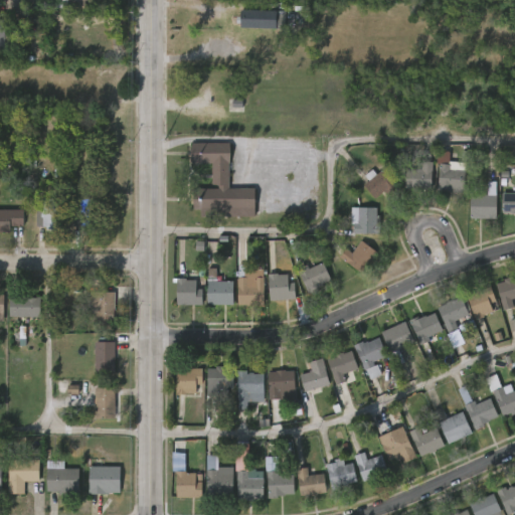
[(86,0),(86,8),(56,9),(55,0),(86,0)]
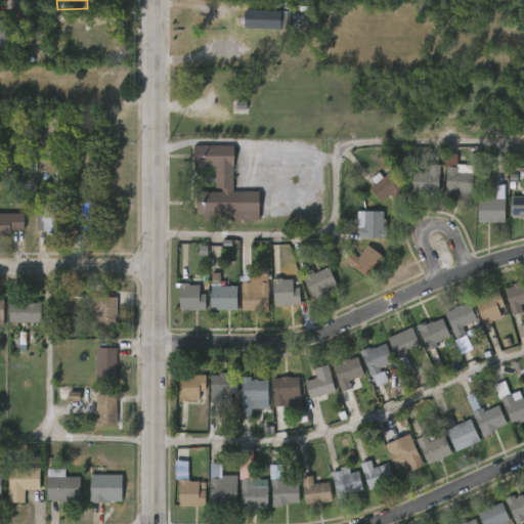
[(279,10),(278,30),(243,29),(243,9),(279,10)]
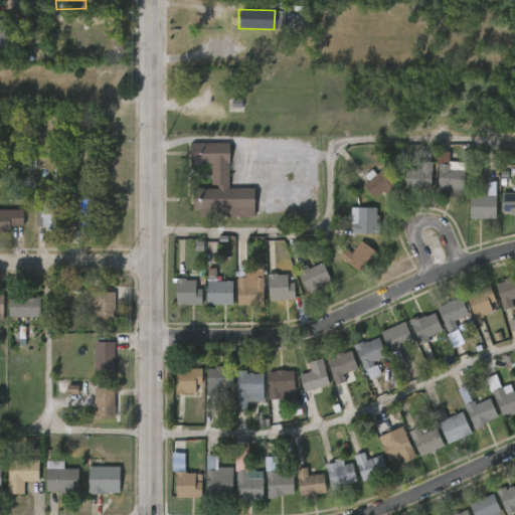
[(29,14),(29,25),(11,25),(11,39),(16,40),(16,55),(0,54),(0,20),(10,20),(10,13),(29,14)]
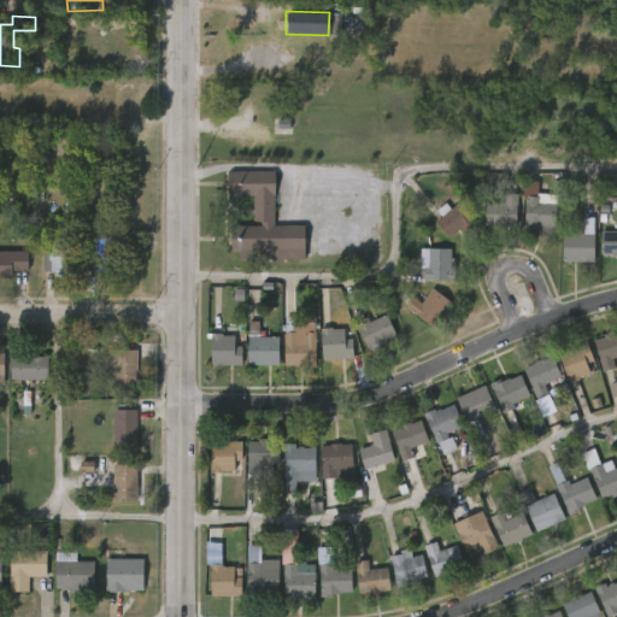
[(271,89),(270,115),(262,115),(262,119),(239,119),(240,103),(245,103),(245,94),(250,94),(250,89),(271,89)]
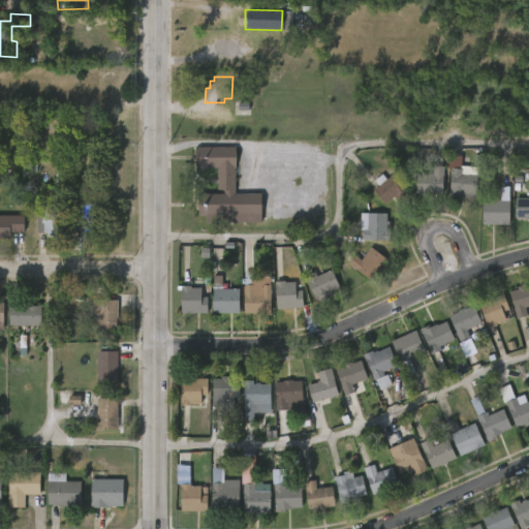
[(232,167),(232,193),(260,193),(259,223),(204,222),(204,215),(197,215),(197,193),(215,194),(215,168),(194,167),(194,147),(235,147),(234,167),(232,167)]
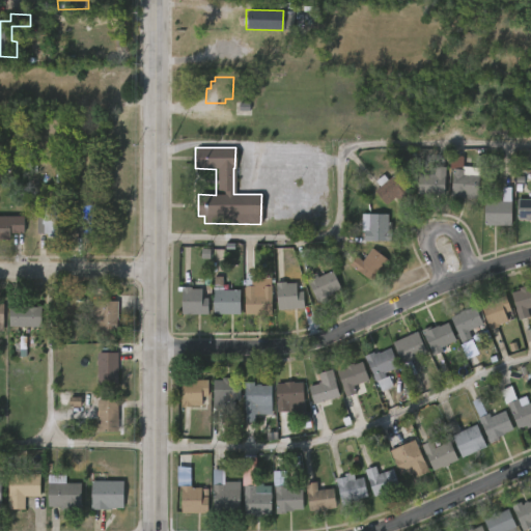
[(484,152),(483,169),(478,169),(477,195),(459,194),(459,197),(449,196),(450,156),(463,156),(463,166),(476,167),(477,151),(484,152)]
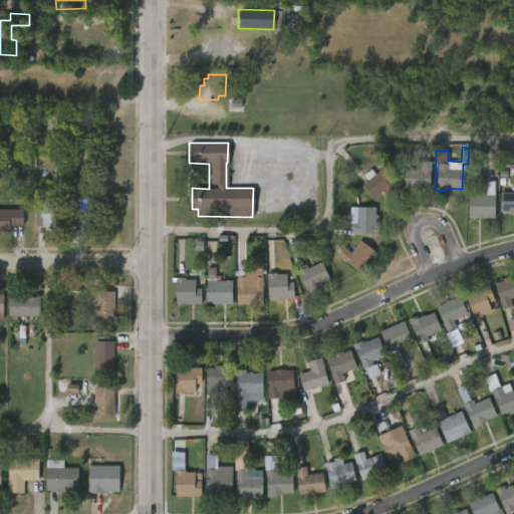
[(433,162),(432,189),(406,188),(407,169),(422,170),(423,162),(433,162)]
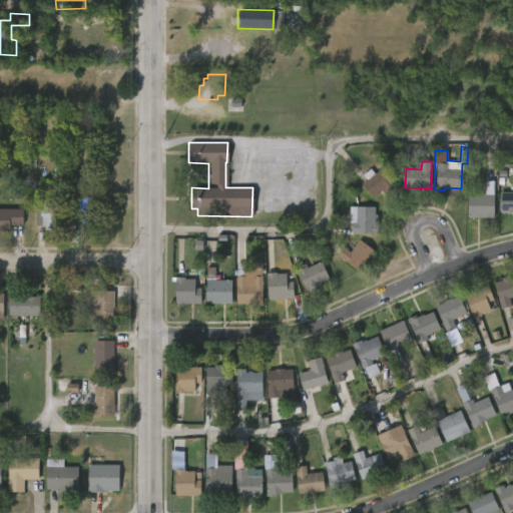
[(381,167),(398,187),(387,196),(381,190),(372,198),(361,184),(366,180),(362,175),(369,168),(374,173),(381,167)]
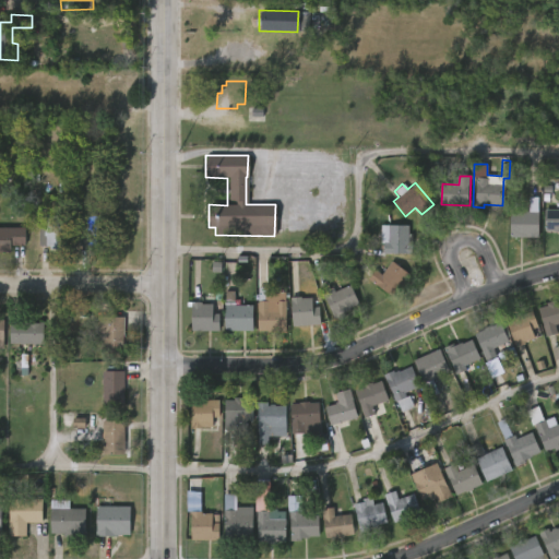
[(536,199),(537,237),(508,237),(508,211),(527,211),(527,197),(536,197),(536,199)]
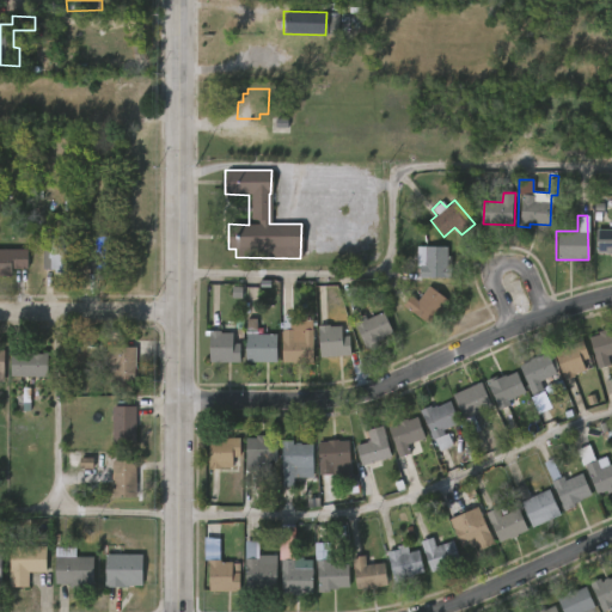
[(611,252),(607,254),(607,251),(595,251),(595,228),(607,228),(607,221),(611,221),(611,252)]
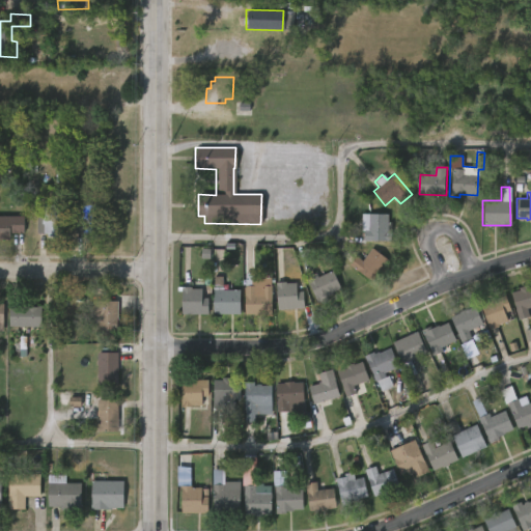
[(101,204),(100,235),(84,235),(84,233),(73,233),(73,216),(80,216),(80,204),(101,204)]
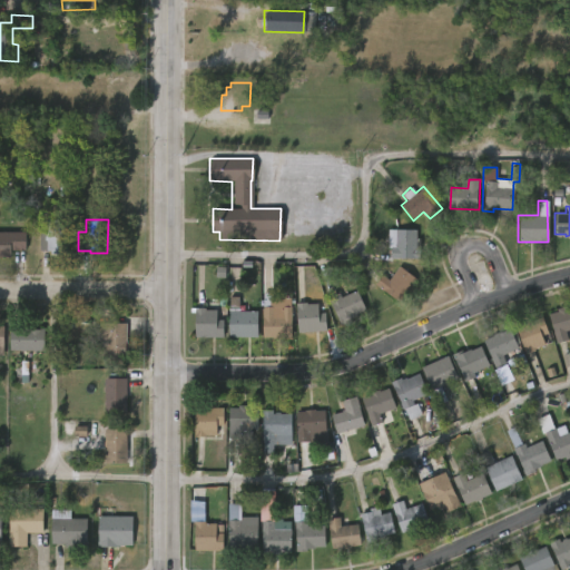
[(68,220),(68,255),(50,254),(50,251),(39,251),(39,234),(47,234),(47,220),(68,220)]
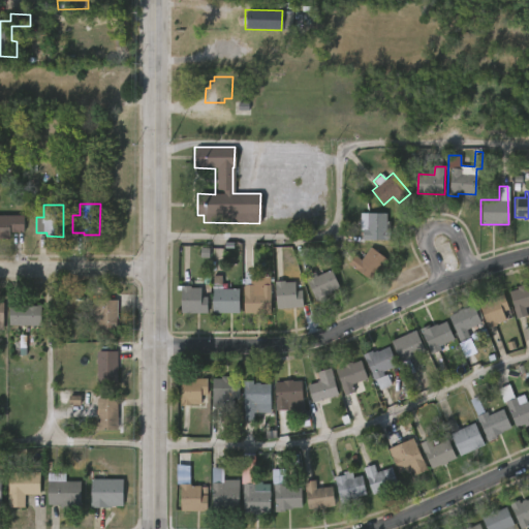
[(385,213),(384,229),(389,229),(389,241),(362,240),(363,228),(366,228),(366,213),(385,213)]
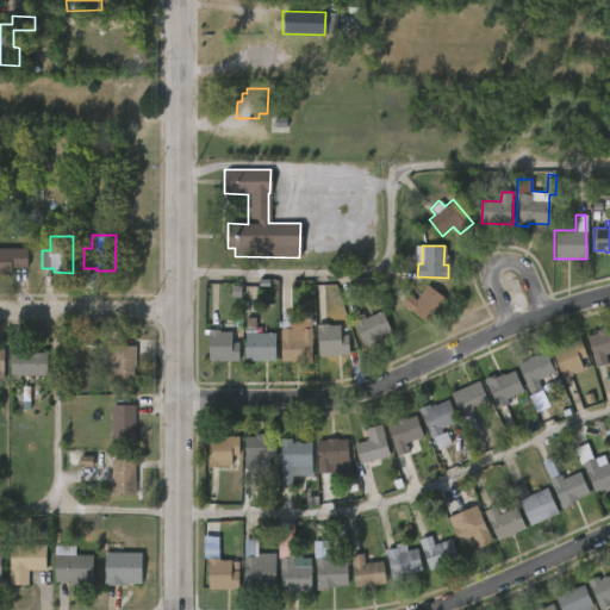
[(12,277),(0,277),(0,249),(29,249),(29,269),(12,269),(12,277)]
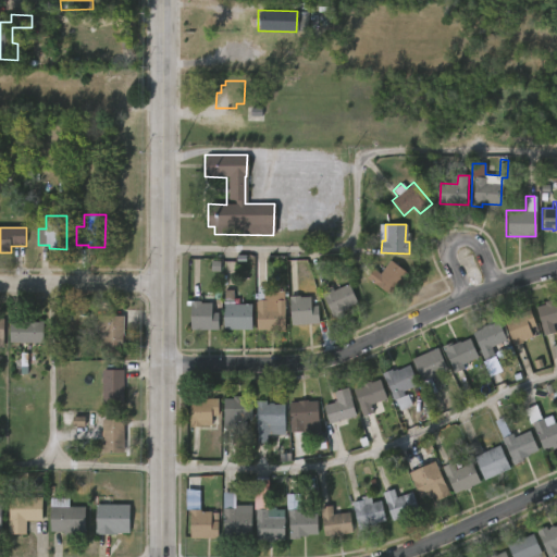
[(406,273),(400,280),(403,283),(397,289),(395,287),(388,295),(366,276),(372,268),(379,273),(390,260),(406,273)]
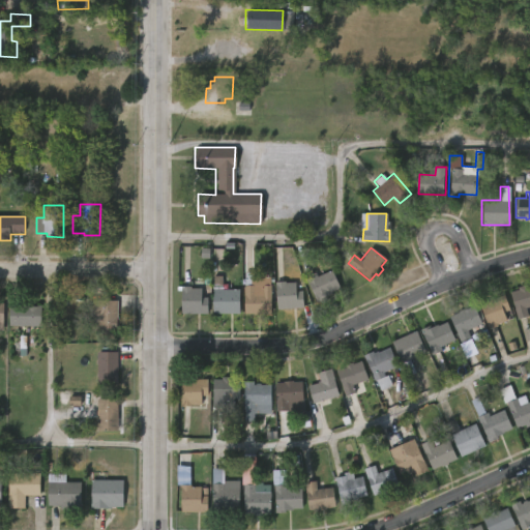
[(308,265),(313,273),(314,272),(316,276),(330,269),(340,287),(329,292),(330,294),(316,301),(301,269),(308,265)]
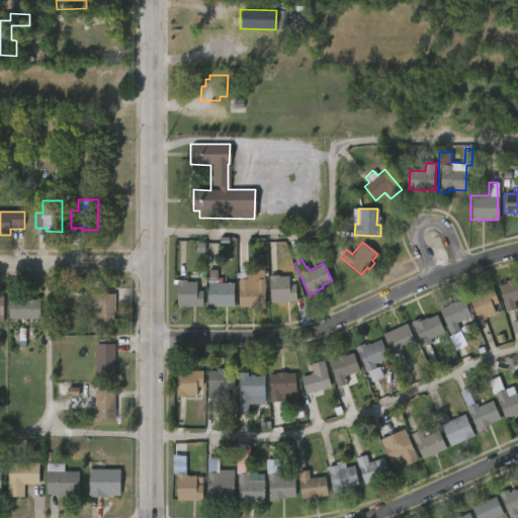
[(256,272),(256,287),(262,287),(262,295),(264,295),(264,308),(253,307),(253,308),(237,307),(238,289),(237,289),(238,266),(245,266),(244,271),(256,272)]
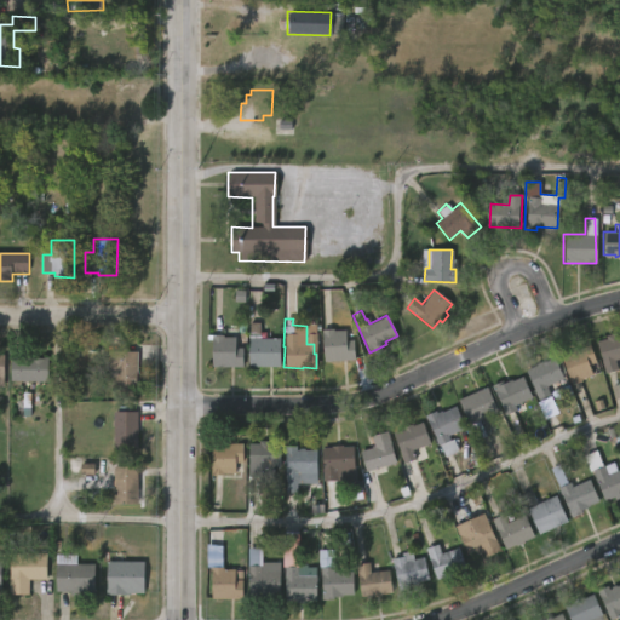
[(257,322),(257,338),(279,338),(279,367),(247,367),(246,322),(257,322)]
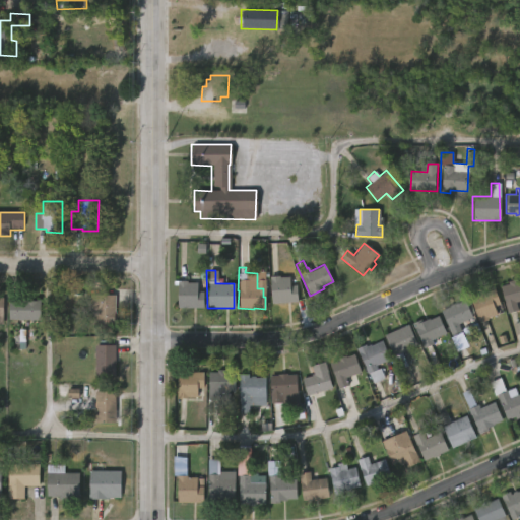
[(278,275),(278,278),(288,277),(289,285),(295,285),(296,302),(270,304),(268,276),(278,275)]
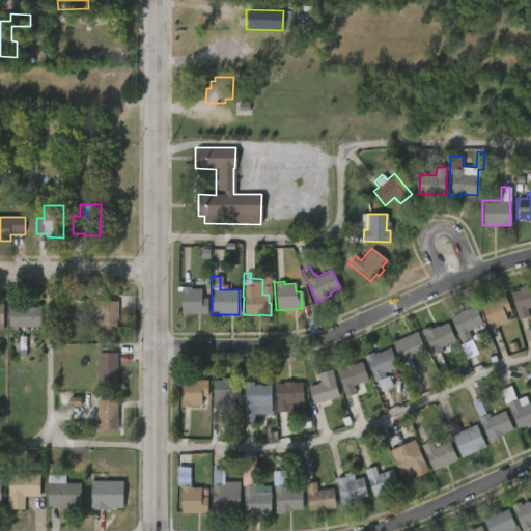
[(526,284),(527,288),(530,286),(530,306),(524,308),(527,316),(515,320),(508,295),(518,291),(516,289),(522,288),(521,286),(526,284)]
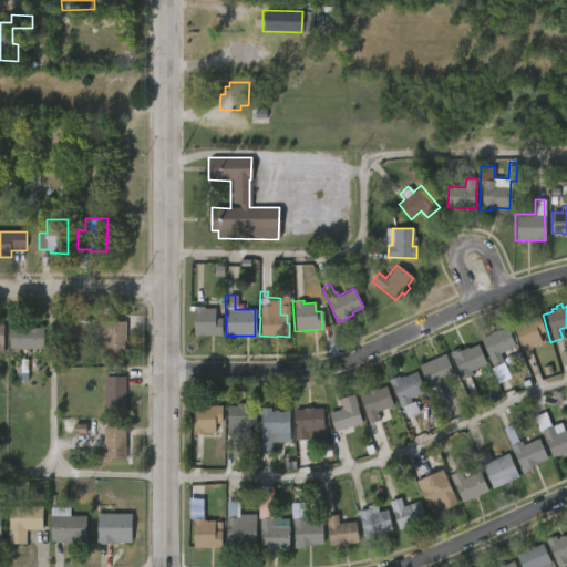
[(202,306),(202,308),(213,308),(213,317),(219,317),(219,336),(192,336),(191,306),(202,306)]
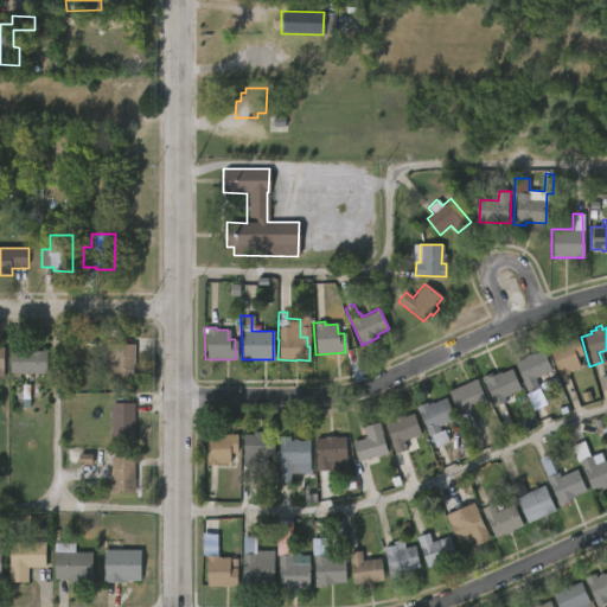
[(563,374),(558,376),(549,347),(576,338),(582,355),(575,357),(580,369),(563,374)]
